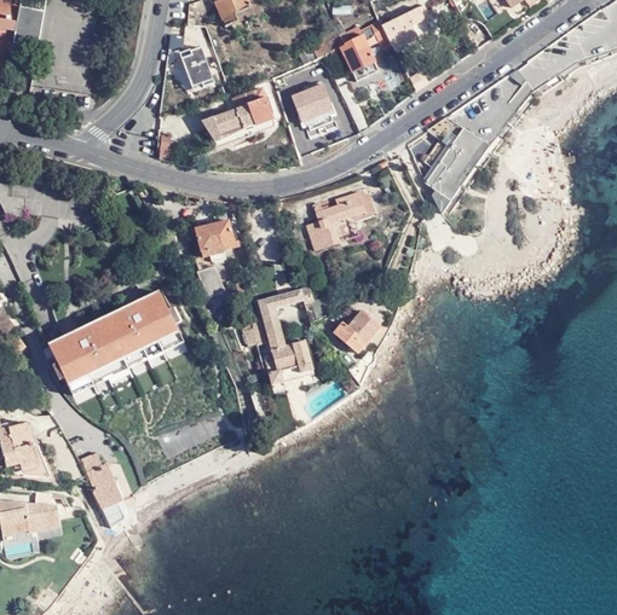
[(208,0),(199,5),(202,13),(212,9),(208,0)]
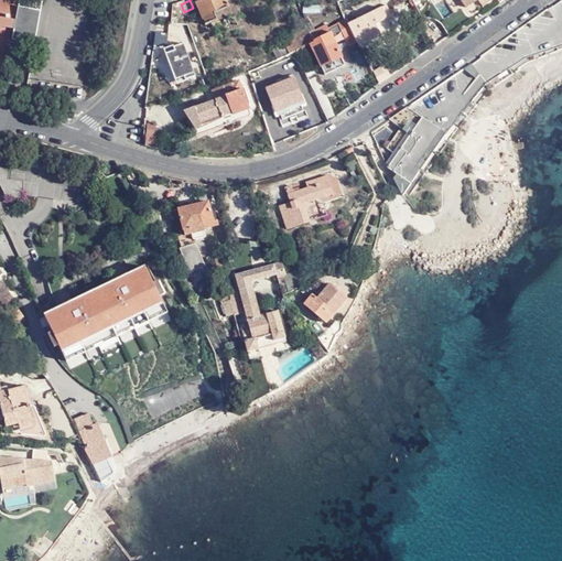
[(214,10),(227,4),(225,0),(194,0),(197,7),(204,23),(216,18),(214,10)]
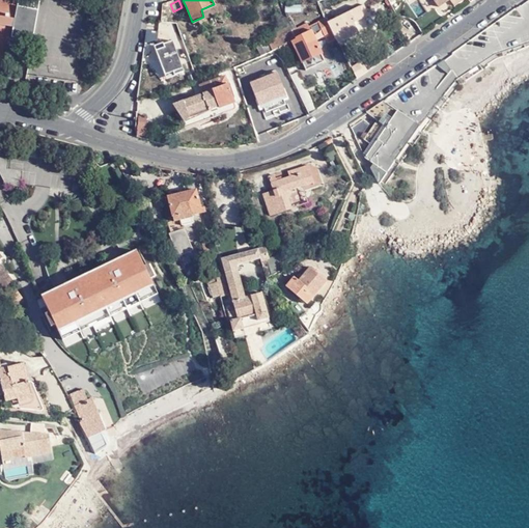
[(443,0),(438,4),(442,9),(452,2),(450,0),(443,0)]
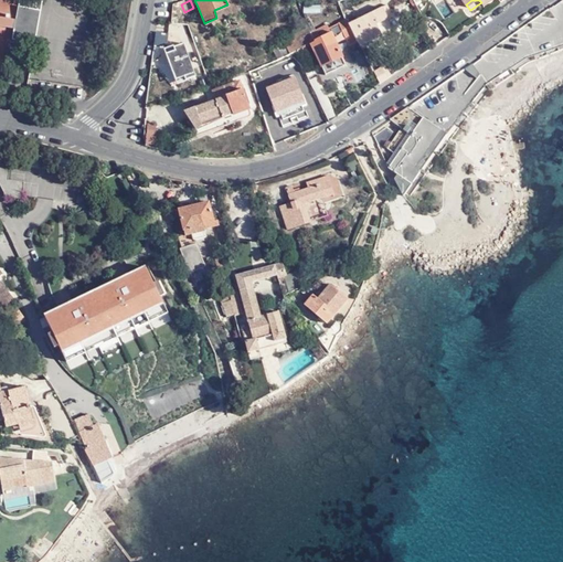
[(0,23),(13,27),(17,7),(0,2),(0,85),(2,86),(11,35),(0,33),(0,23)]
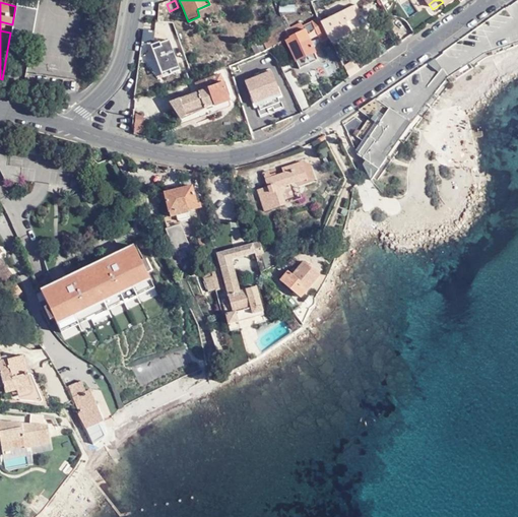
[(167,4),(158,9),(162,15),(170,11),(167,4)]
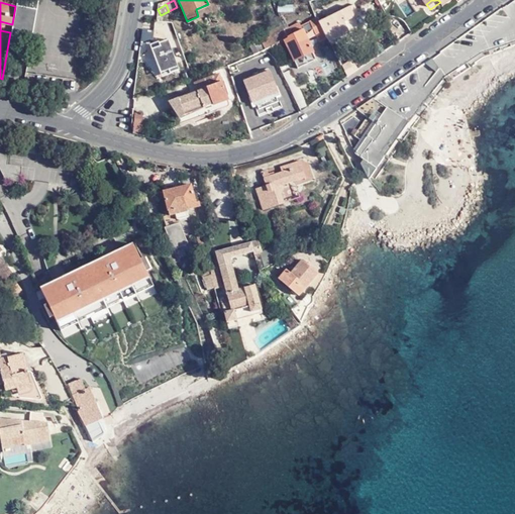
[(210,10),(208,4),(196,9),(198,16),(210,10)]
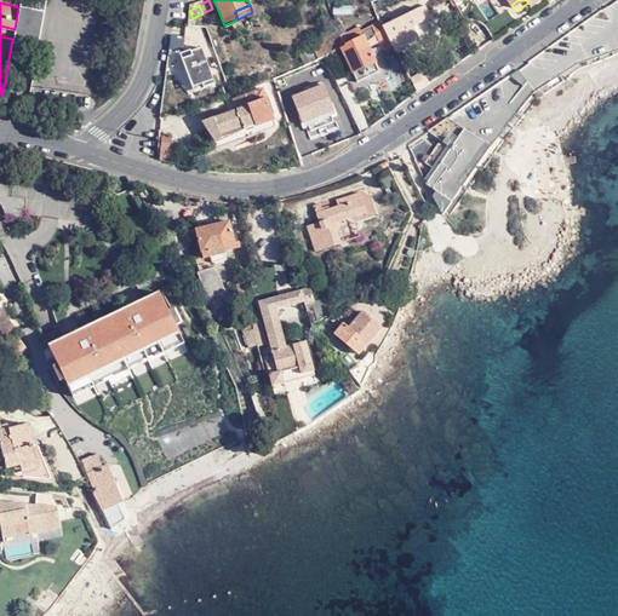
[(419,6),(398,17),(402,24),(423,15),(419,6)]
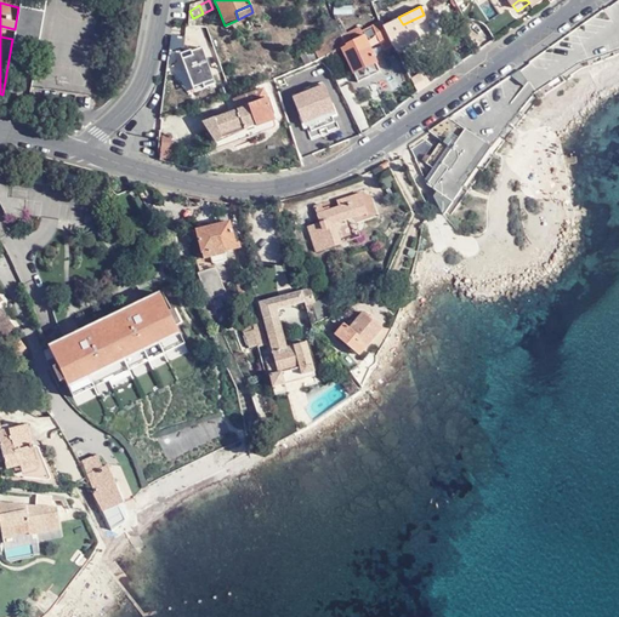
[(181,15),(183,20),(185,23),(193,18),(189,11),(181,15)]
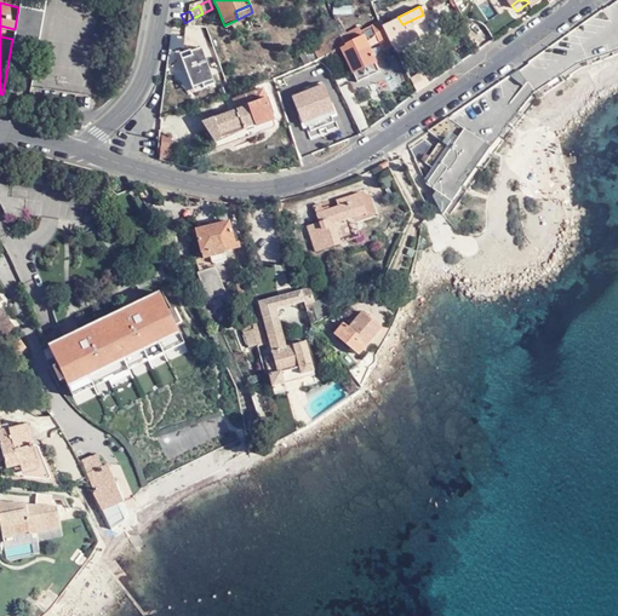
[(423,15),(402,24),(410,40),(430,30),(423,15)]
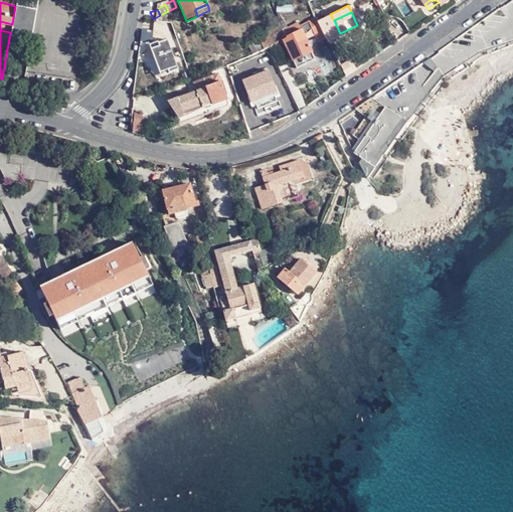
[(330,14),(318,20),(320,26),(326,38),(327,40),(340,33),(334,20),(330,14)]
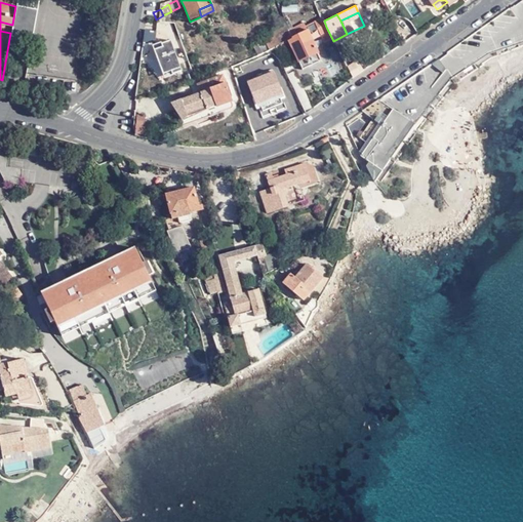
[(323,18),(315,23),(325,43),(332,39),(326,27),(324,21),(323,18)]
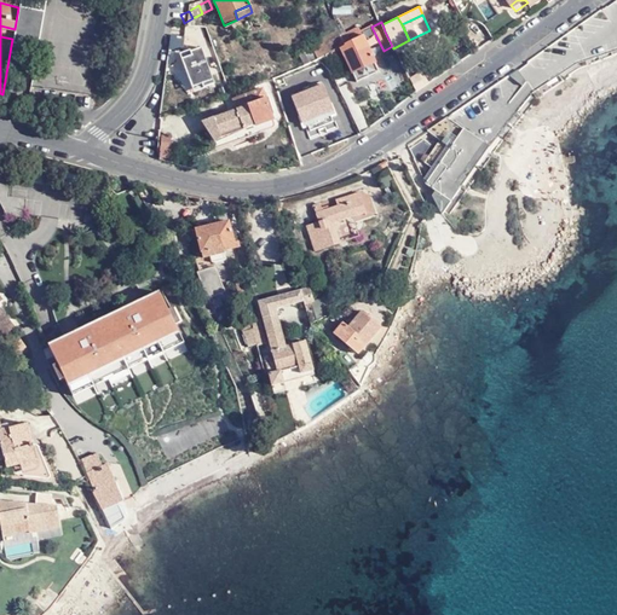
[(409,40),(393,48),(397,54),(432,36),(430,30),(409,40)]
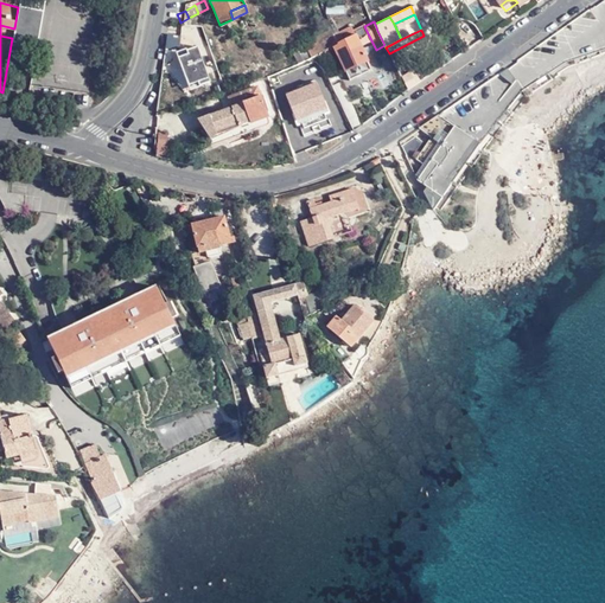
[(352,32),(335,42),(335,44),(332,45),(344,70),(354,64),(358,74),(370,68),(352,33),(352,32)]
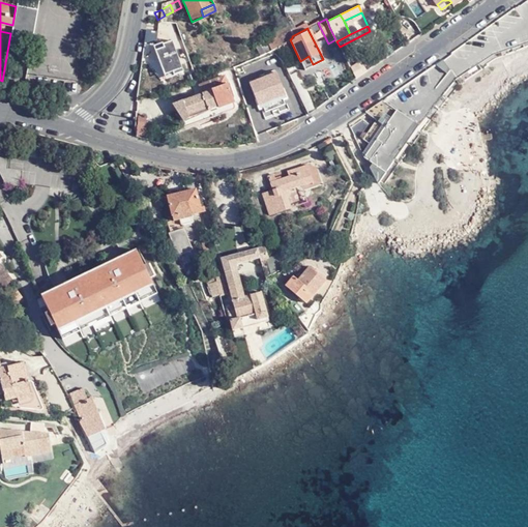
[(290,30),(289,30),(266,44),(270,50),(271,49),(275,47),(290,39),(292,38),(292,36),(290,30)]
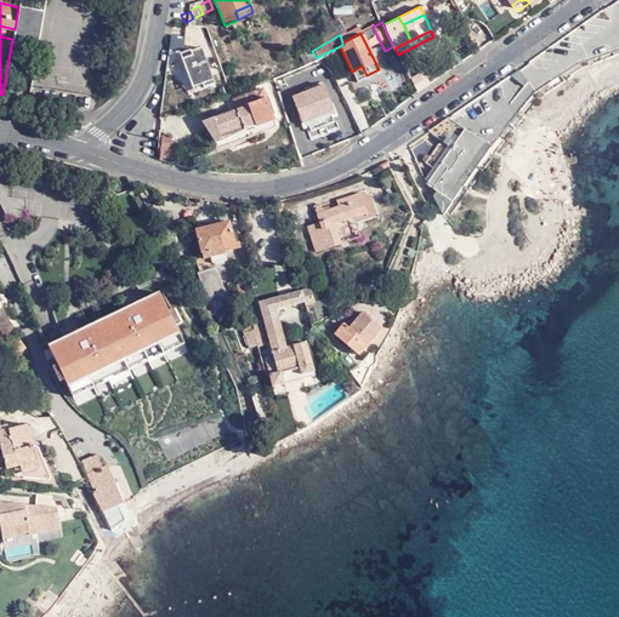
[(209,84),(200,45),(177,51),(186,89),(209,84)]
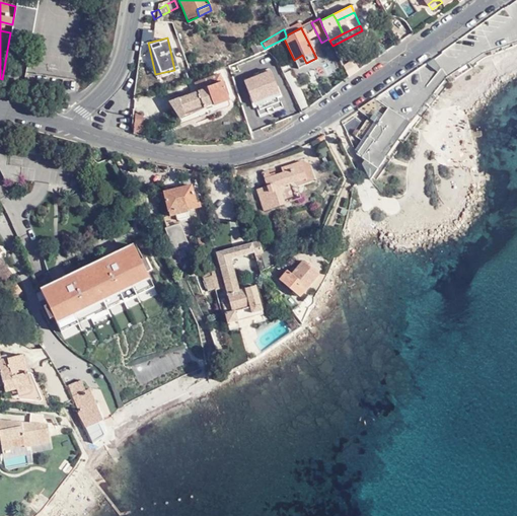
[(170,44),(174,65),(182,64),(178,43),(170,44)]
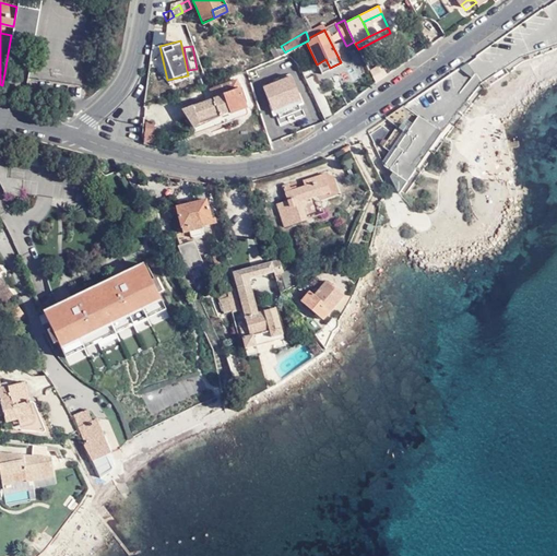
[(269,71),(286,63),(285,58),(267,67),(269,71)]
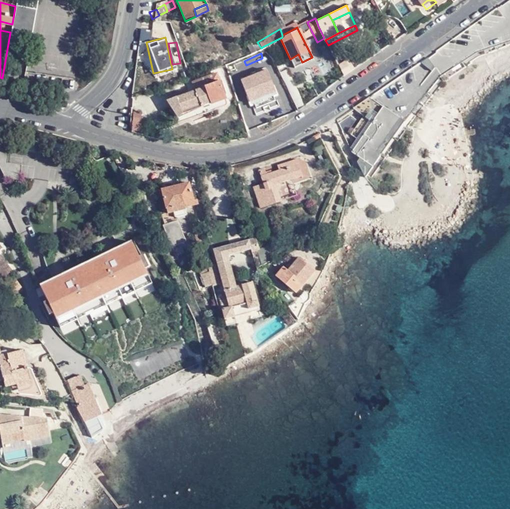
[(298,54),(290,59),(294,66),(302,62),(298,54)]
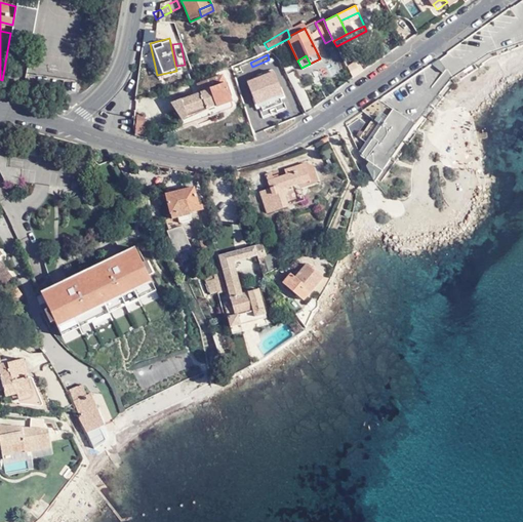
[(270,58),(269,59),(252,67),(251,68),(257,82),(276,73),(270,58)]
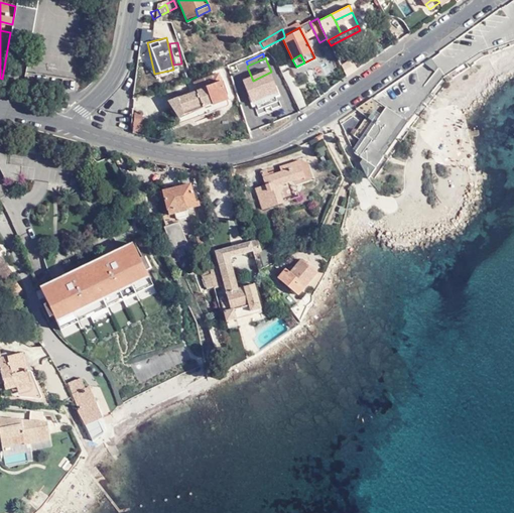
[(341,67),(345,75),(352,71),(348,63),(341,67)]
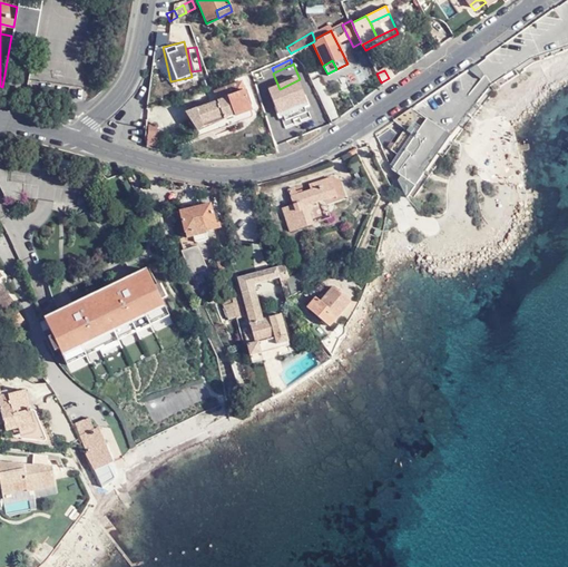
[(250,105),(242,80),(214,89),(217,99),(223,117),(235,114),(234,109),(250,105)]
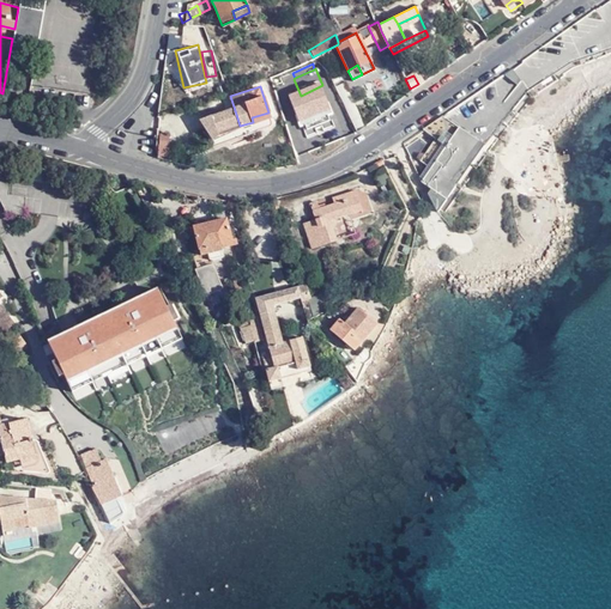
[(234,107),(199,119),(211,139),(218,135),(217,132),(240,125),(234,107)]
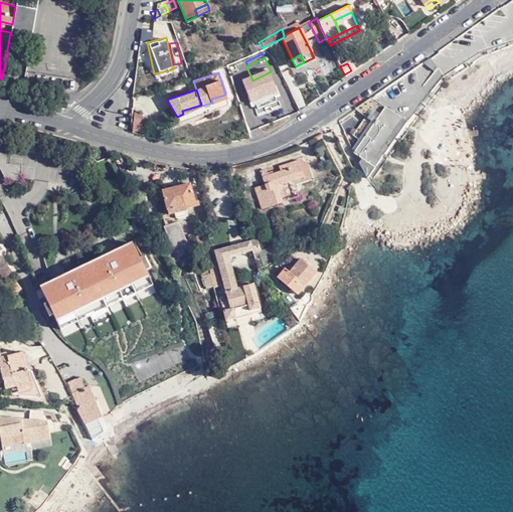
[(212,103),(213,104),(226,99),(225,95),(211,99),(212,103)]
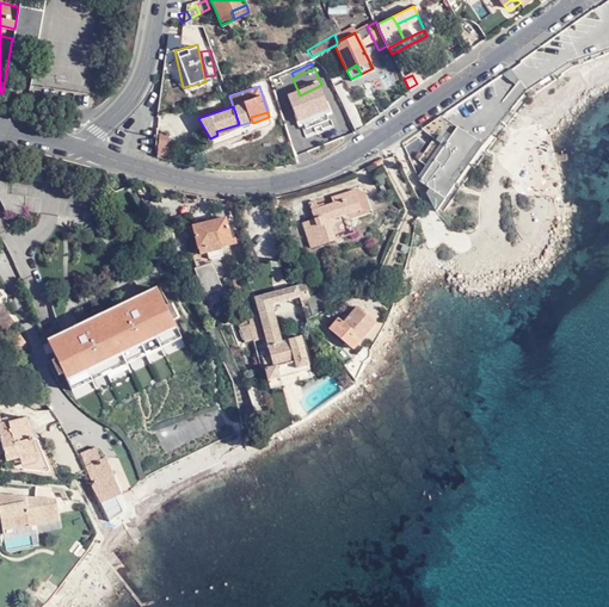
[(436,129),(431,136),(442,143),(453,127),(447,122),(440,132),(436,129)]
